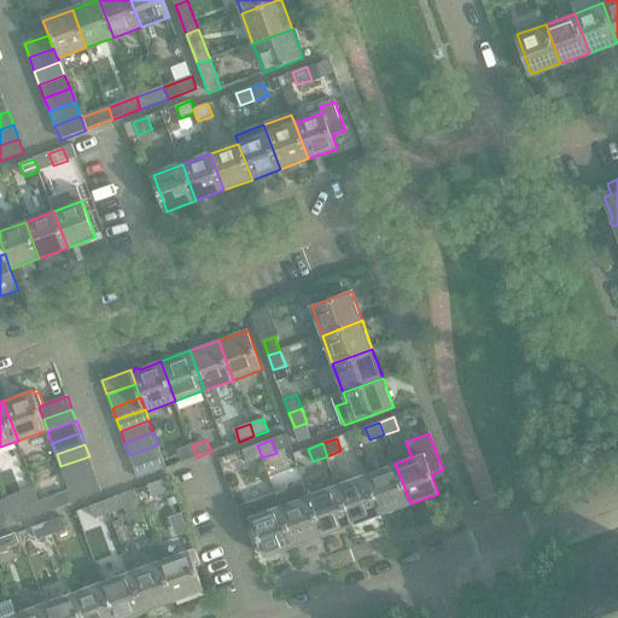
[(158,444),(129,455),(134,467),(162,456),(158,444)]
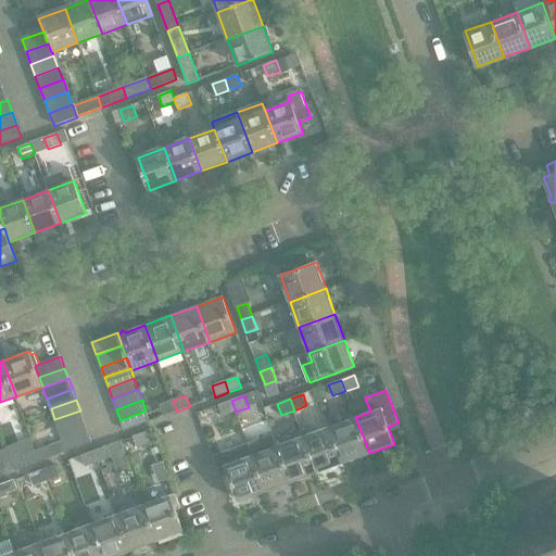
[(173,401),(160,405),(164,416),(177,412),(173,401)]
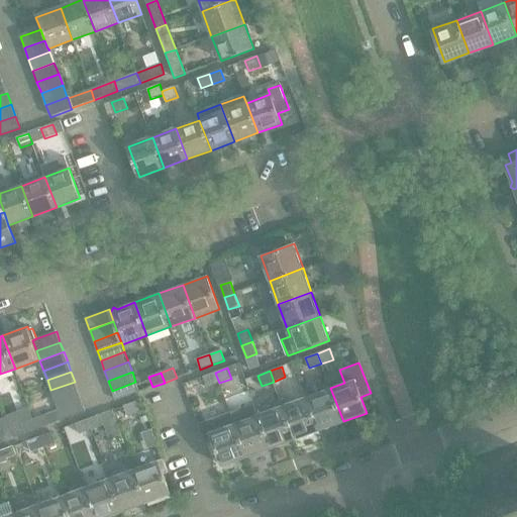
[(215,373),(203,377),(207,387),(219,383),(215,373)]
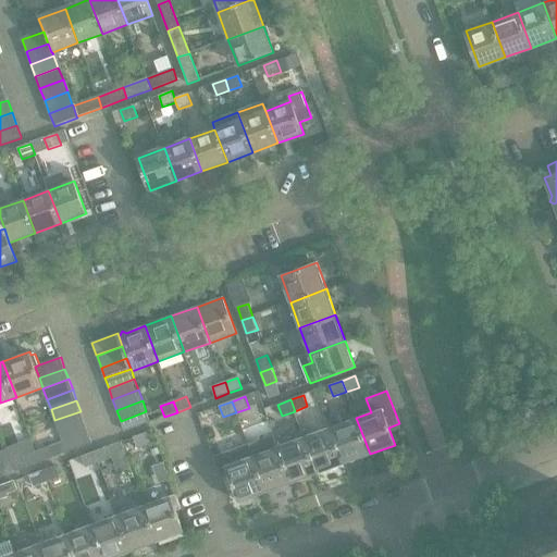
[(85,421),(81,411),(54,420),(59,431),(85,421)]
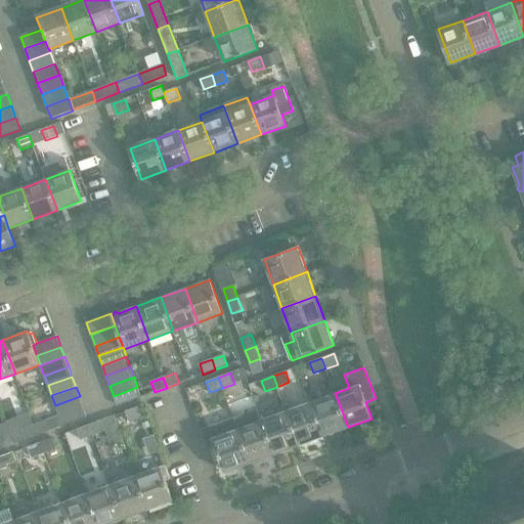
[(137,387),(114,396),(117,406),(141,397),(137,387)]
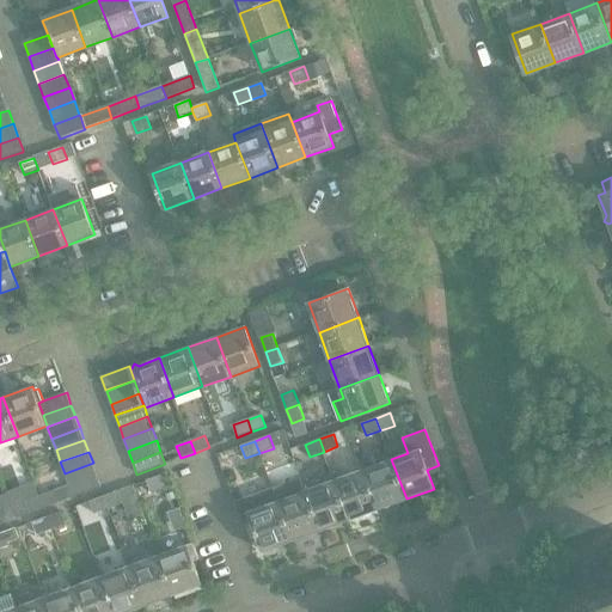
[(378,509),(407,499),(391,459),(362,470),(378,509)]
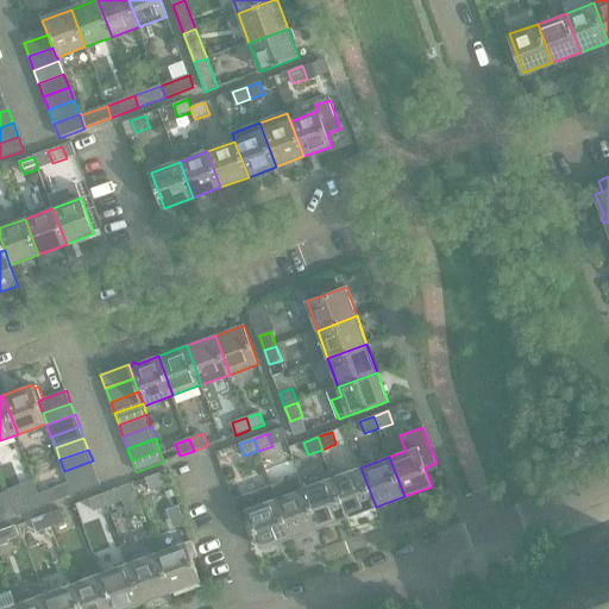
[(69,483),(96,472),(93,460),(64,471),(69,483)]
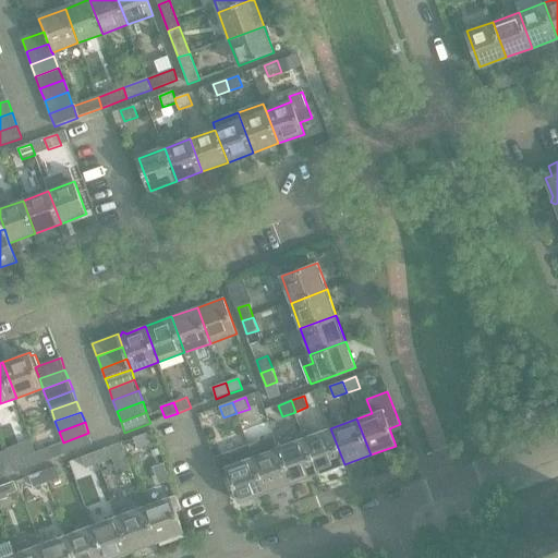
[(318,474),(344,464),(330,428),(305,438),(318,474)]
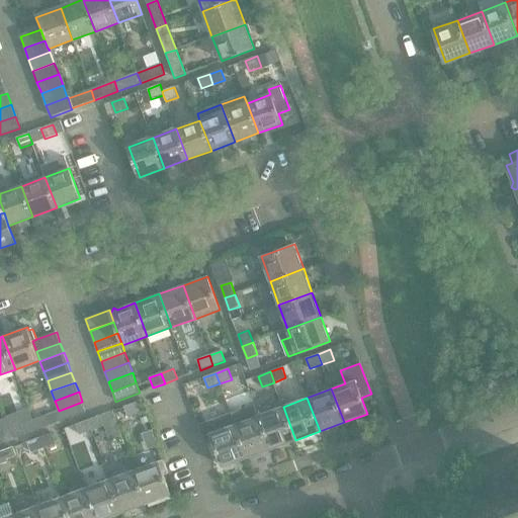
[(86,413),(82,402),(59,411),(63,422),(86,413)]
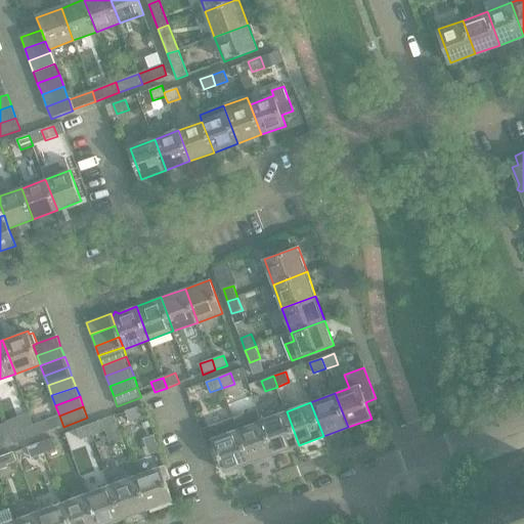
[(142,418),(138,406),(126,411),(130,422),(142,418)]
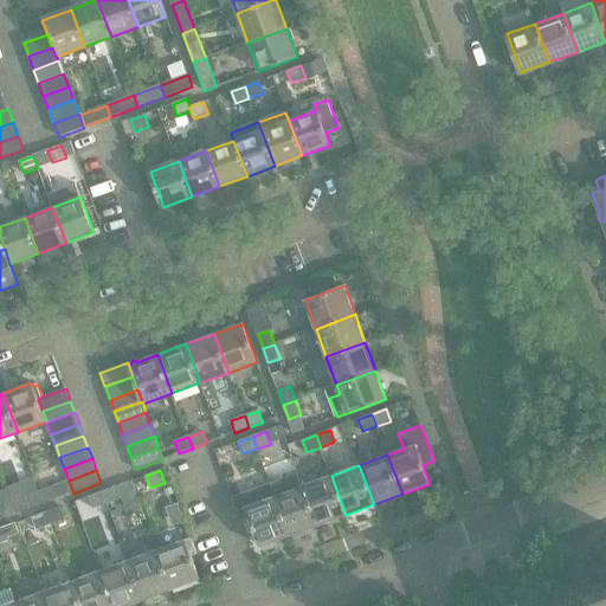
[(317,524),(346,515),(331,476),(303,485),(317,524)]
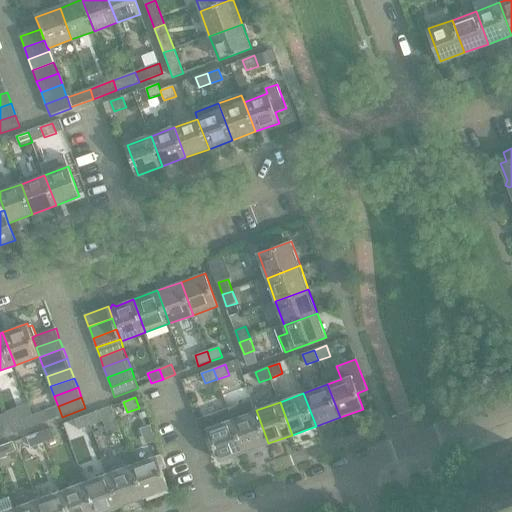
[(111,406),(99,411),(108,435),(120,431),(111,406)]
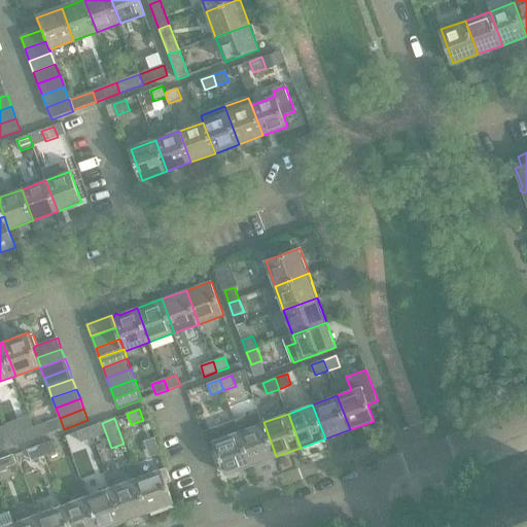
[(251,465),(239,431),(235,420),(203,432),(210,451),(217,449),(226,475),(251,465)]
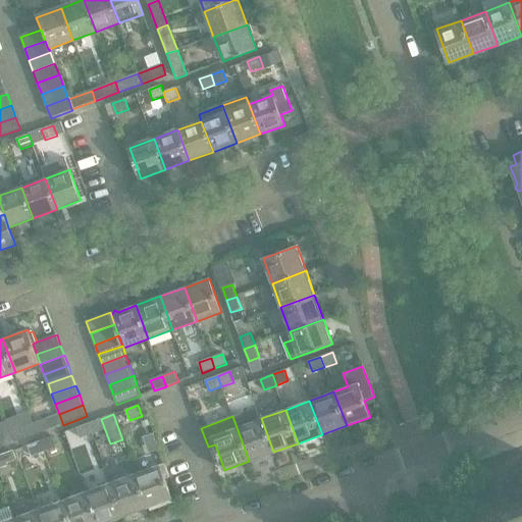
[(249,461),(273,452),(261,418),(237,427),(249,461)]
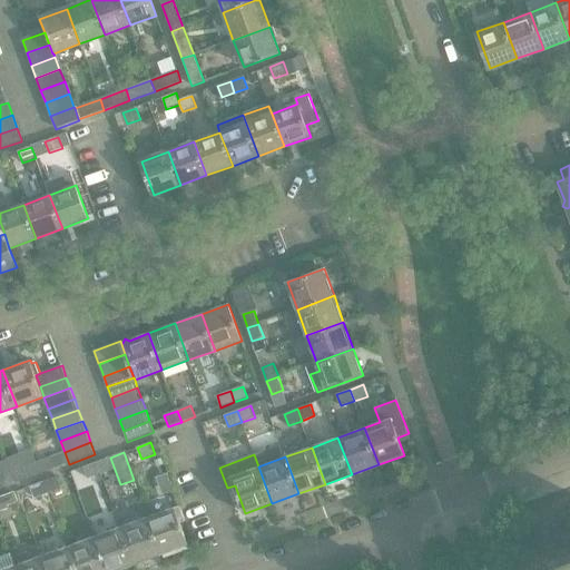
[(53,469),(49,458),(37,462),(41,473),(53,469)]
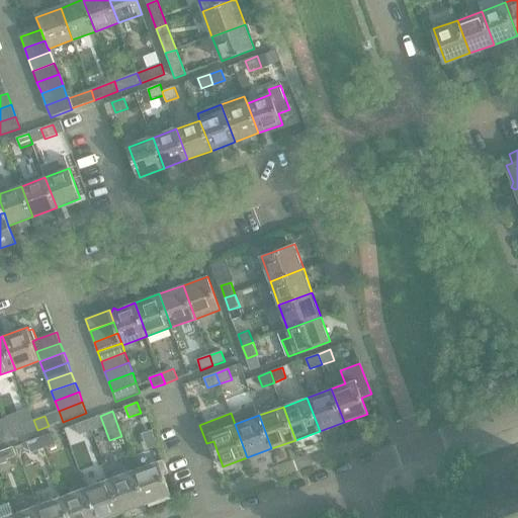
[(100,416),(88,420),(92,430),(104,426),(100,416)]
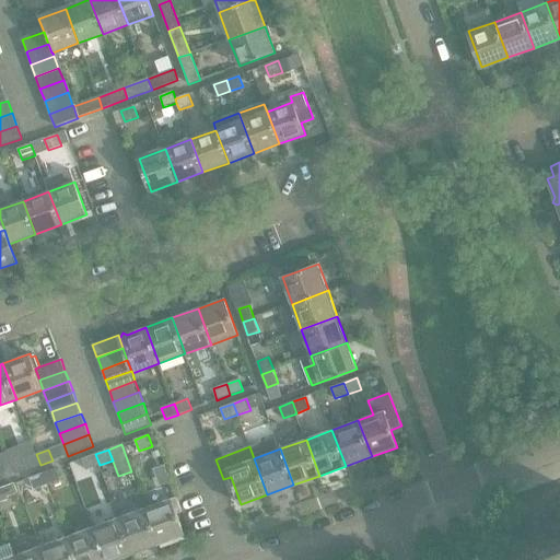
[(23,458),(27,469),(41,465),(36,454),(23,458)]
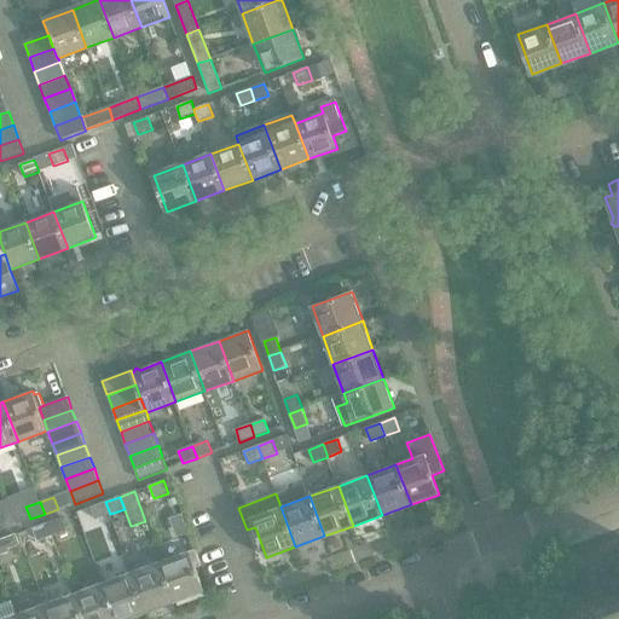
[(105,502),(91,507),(96,520),(110,514),(105,502)]
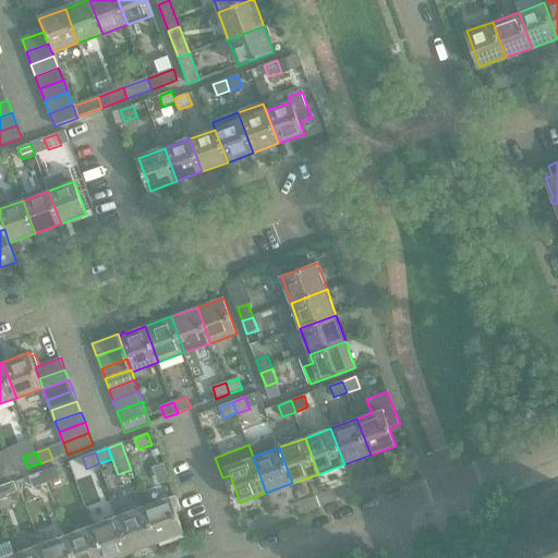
[(56,466),(43,472),(47,483),(60,478),(56,466)]
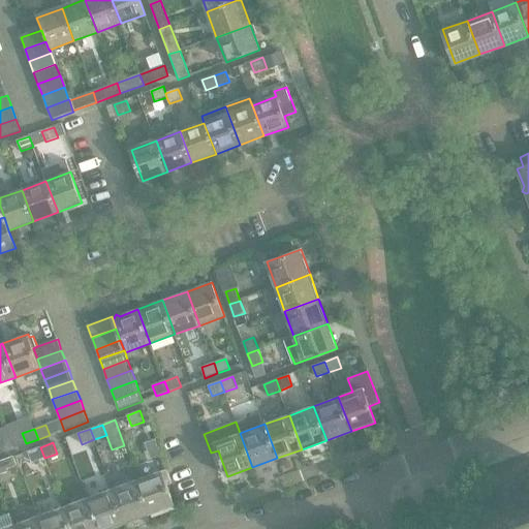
[(29,452),(32,462),(44,458),(40,447),(29,452)]
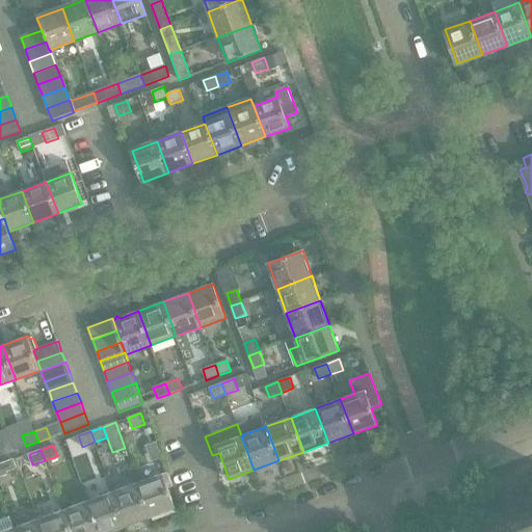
[(168,472),(138,483),(151,517),(176,508),(168,488),(174,486),(168,472)]
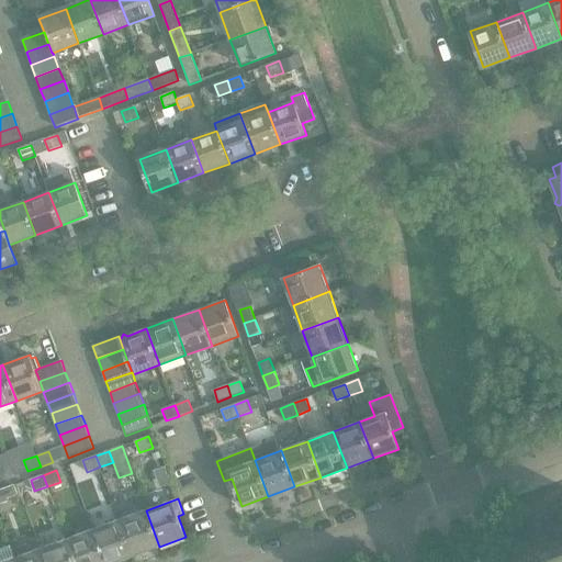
[(134,555),(159,547),(146,510),(120,520),(134,555)]
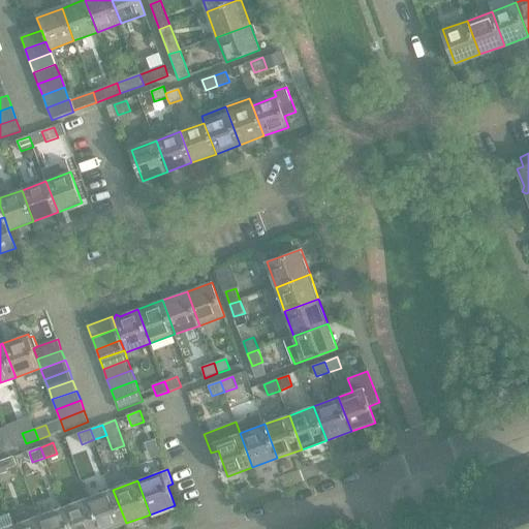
[(110,528),(126,523),(113,490),(88,499),(99,528),(110,528)]
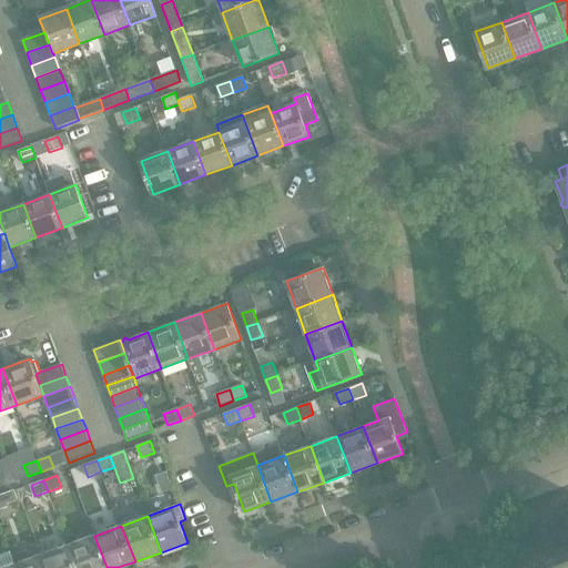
[(75,567),(107,567),(94,536),(68,545),(75,567)]
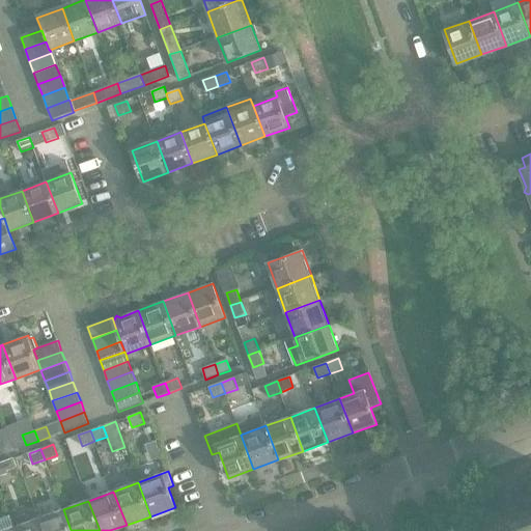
[(71,530),(63,509),(39,519),(44,530),(71,530)]
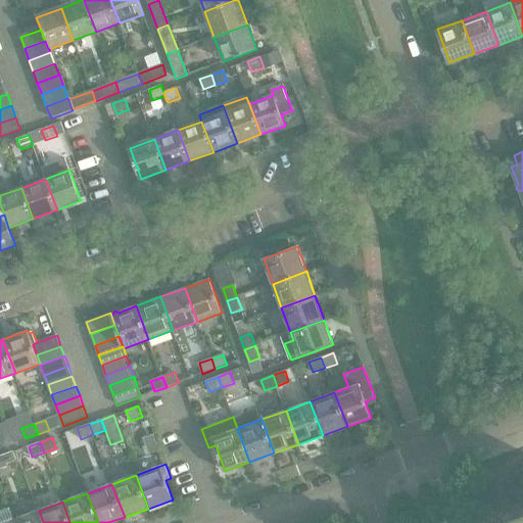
[(43,522),(39,511),(14,520),(15,522),(43,522)]
